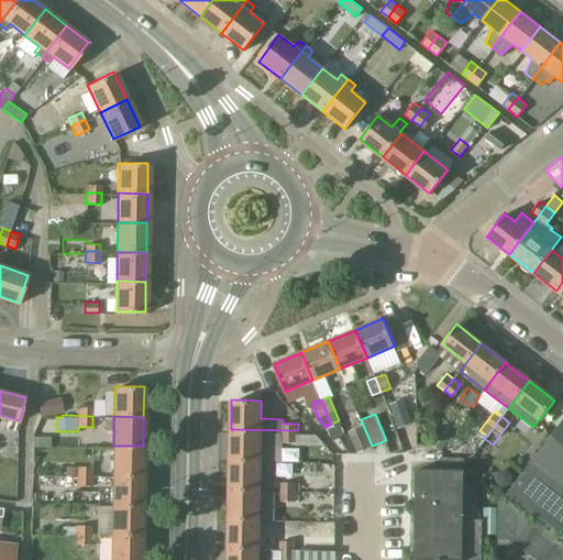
[(562,418),(506,493),(562,534),(562,418)]
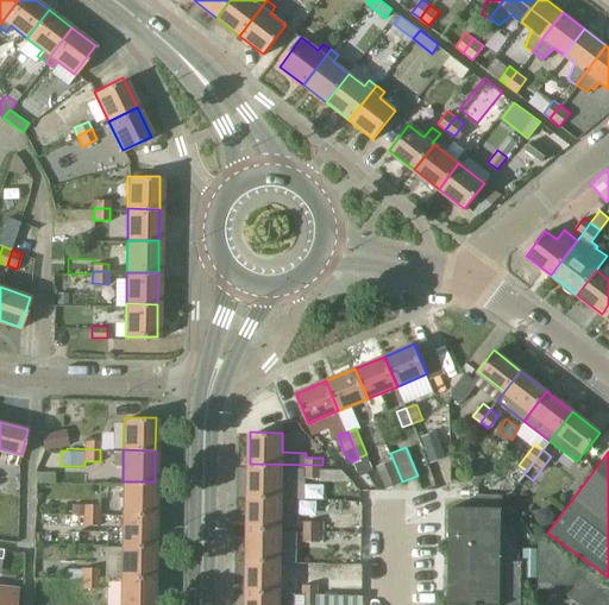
[(377,466),(387,489),(402,483),(391,459),(377,466)]
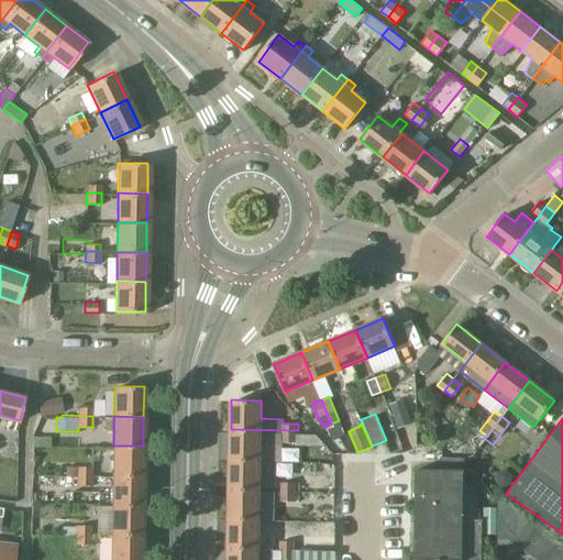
[(231,429),(230,459),(260,459),(261,445),(274,446),(274,432),(282,434),(282,442),(297,442),(298,430),(231,429)]
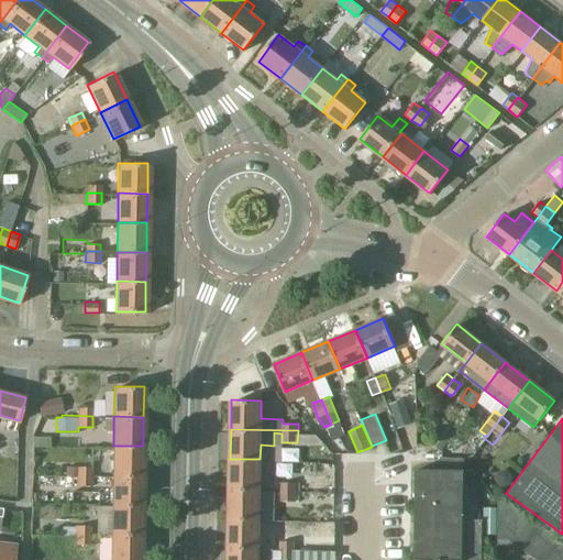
[(112,475),(142,475),(143,446),(113,446),(112,475)]
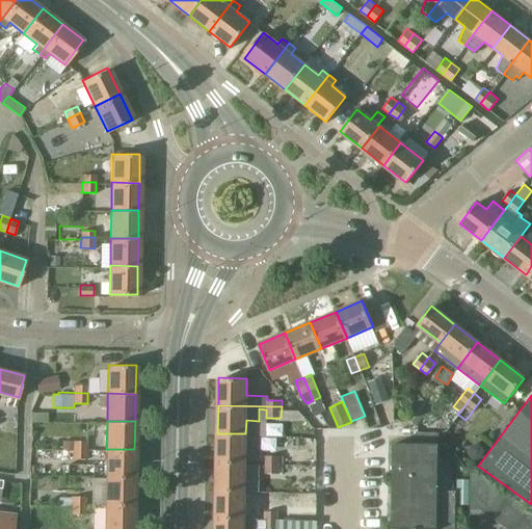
[(437,433),(417,432),(417,444),(394,444),(393,528),(455,528),(456,490),(455,482),(447,482),(447,467),(439,466),(439,444),(437,444),(437,433)]
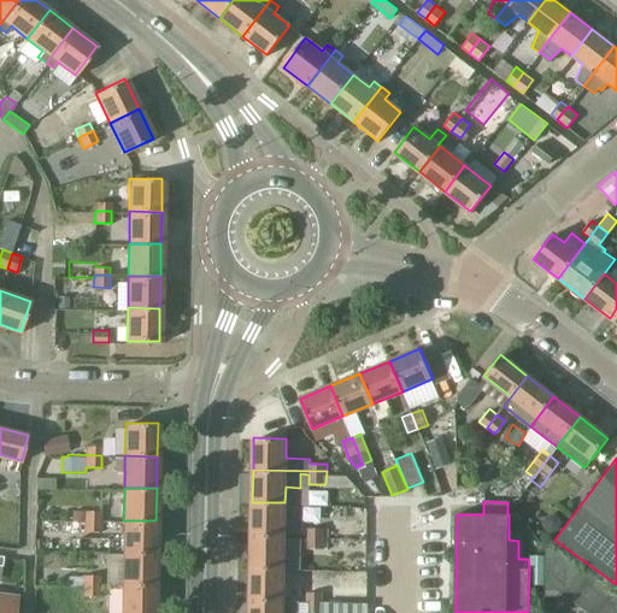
[(252,508),(252,535),(285,535),(285,502),(252,502),(252,508)]
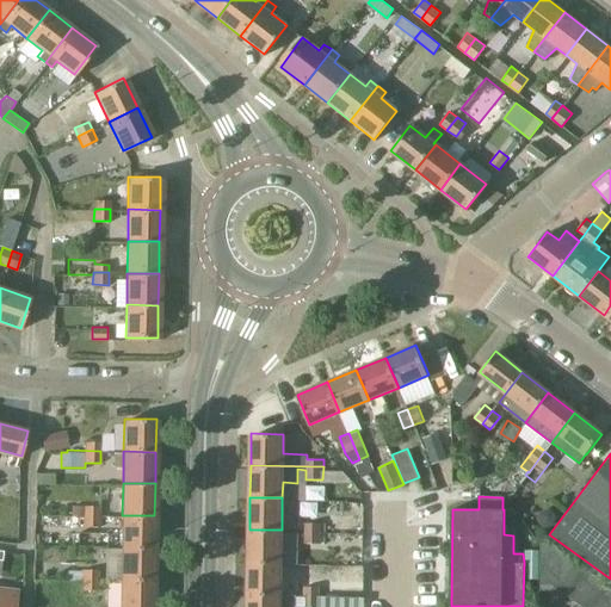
[(84,514),(84,506),(72,505),(72,516),(84,516),(84,514)]
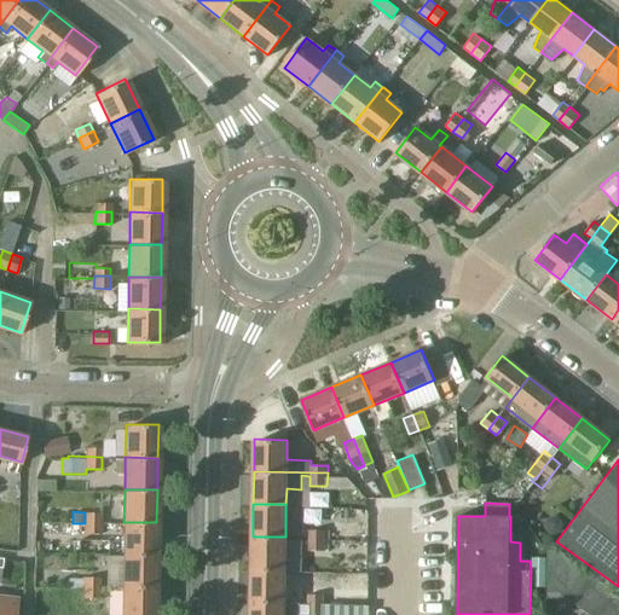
[(85,512),(85,521),(85,523),(100,523),(100,521),(100,512),(85,512)]
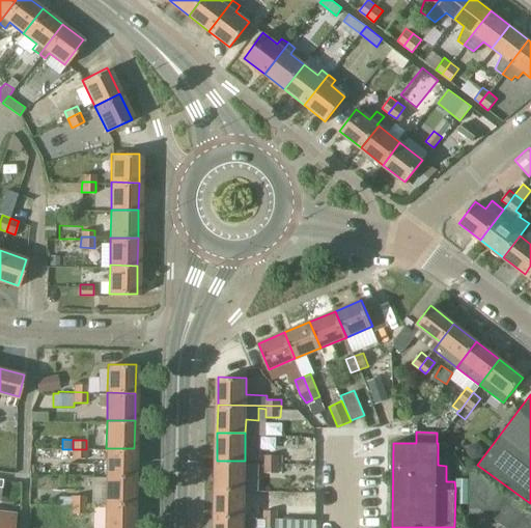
[(106,475),(134,476),(134,448),(106,448),(106,475)]
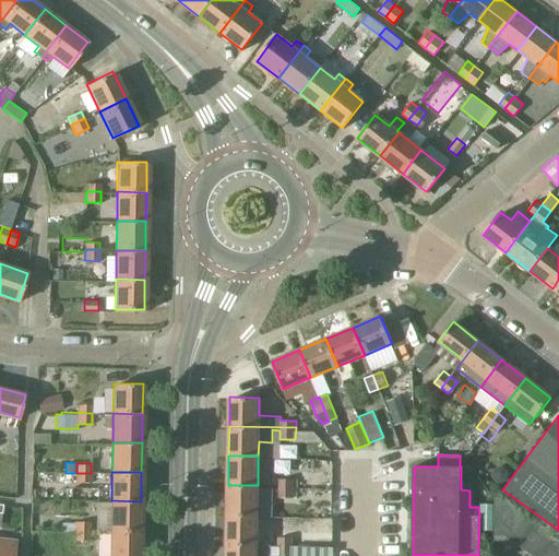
[(91,482),(91,473),(76,473),(75,482),(91,482)]
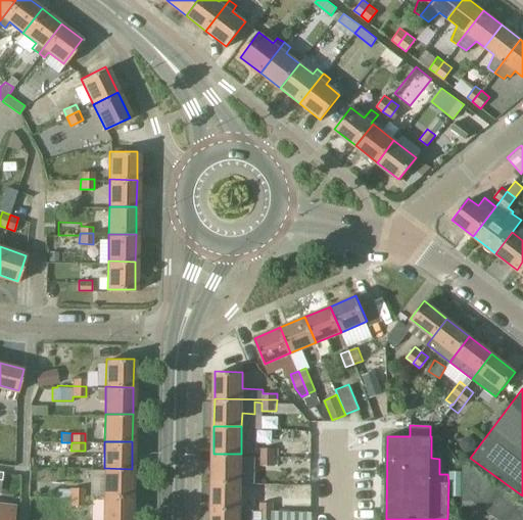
[(260,455),(260,456),(275,456),(275,455),(275,447),(260,447),(260,455)]
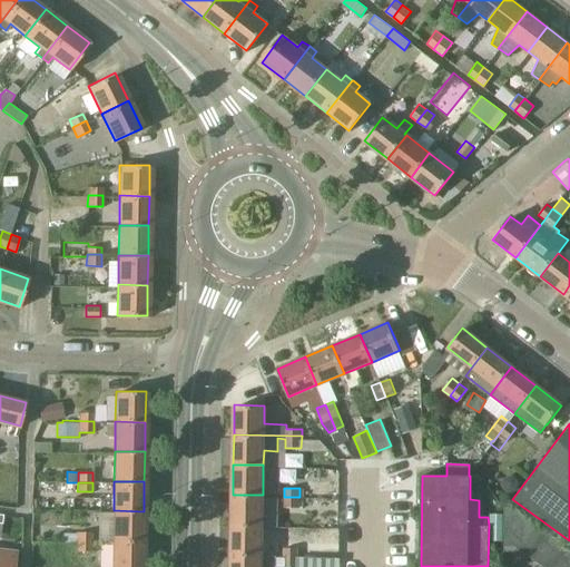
[(233,495),(232,525),(262,525),(263,497),(263,495),(233,495)]
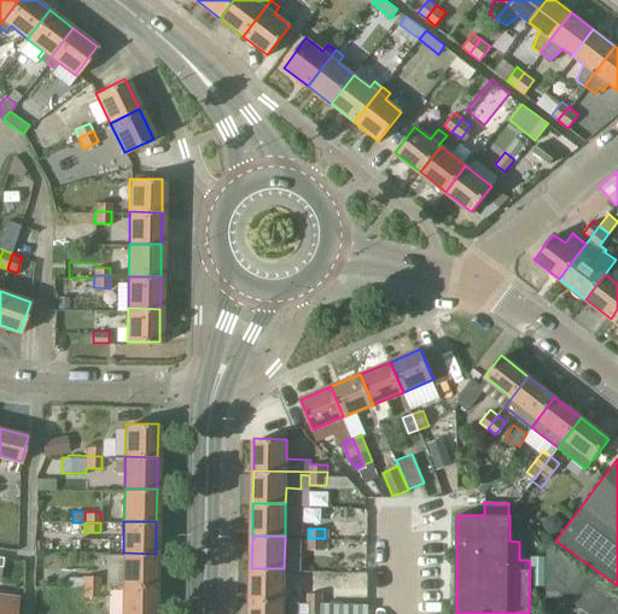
[(308,538),(308,549),(325,549),(325,539),(325,538),(308,538)]
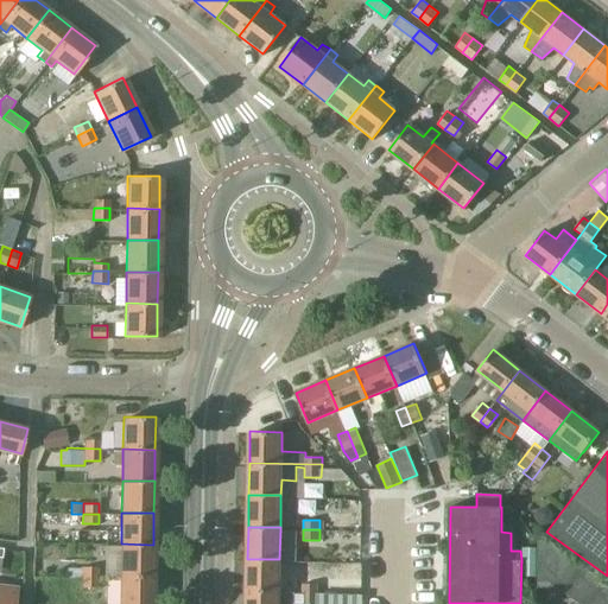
[(538,542),(537,586),(557,586),(568,553),(543,535),(538,542)]
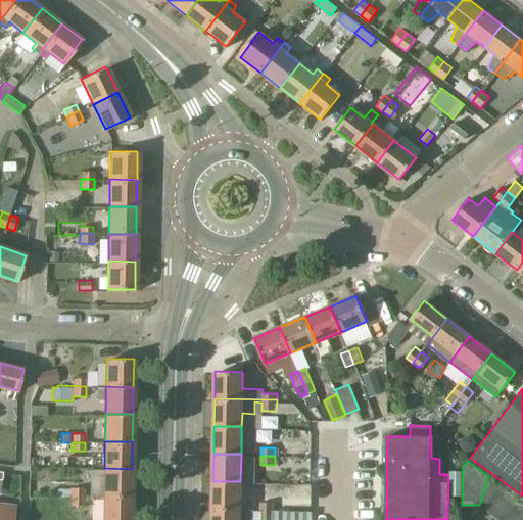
[(104,468),(103,495),(131,495),(132,469),(104,468)]
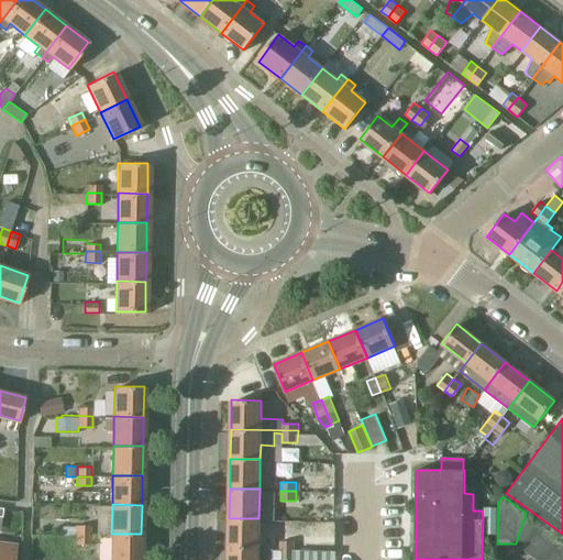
[(544,526),(526,513),(516,544),(527,551),(544,526)]
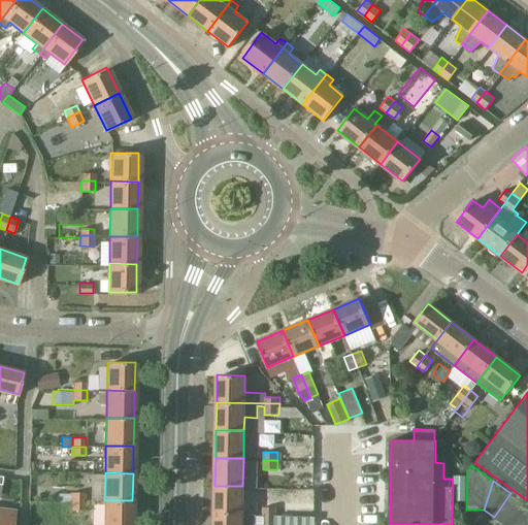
[(215,495),(215,514),(254,514),(254,488),(256,488),(256,486),(242,486),(215,486),(215,495)]
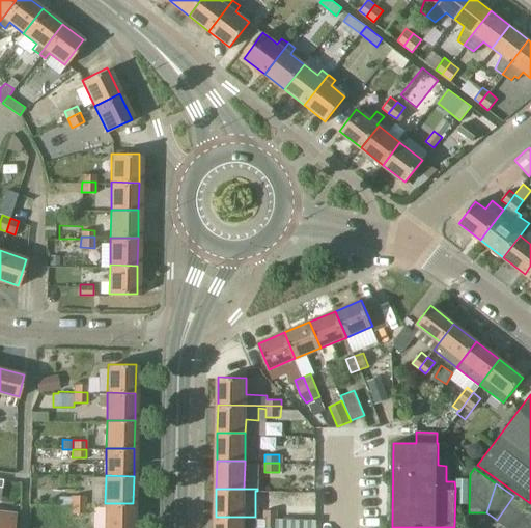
[(312,503),(312,491),(280,491),(279,502),(312,503)]
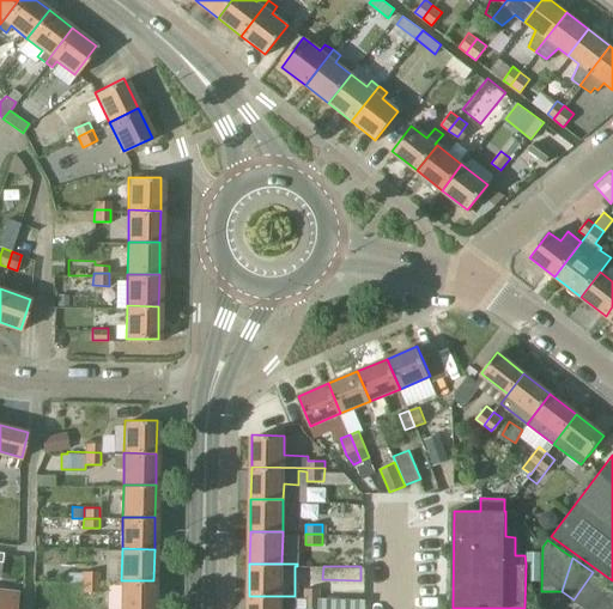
[(605,580),(593,572),(574,600),(584,608),(605,580)]
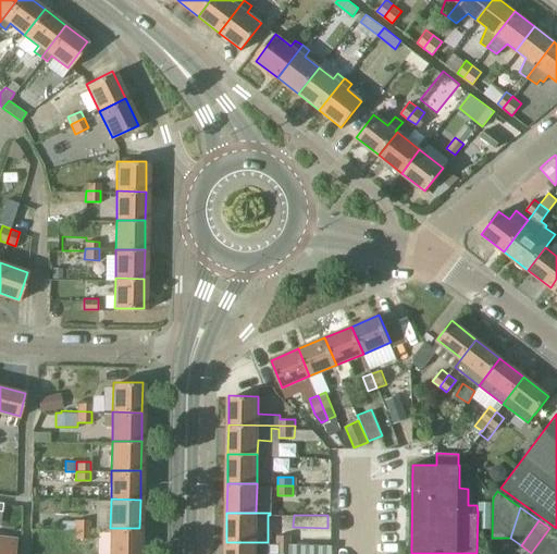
[(63,538),(89,539),(89,527),(75,527),(75,529),(63,529),(63,538)]
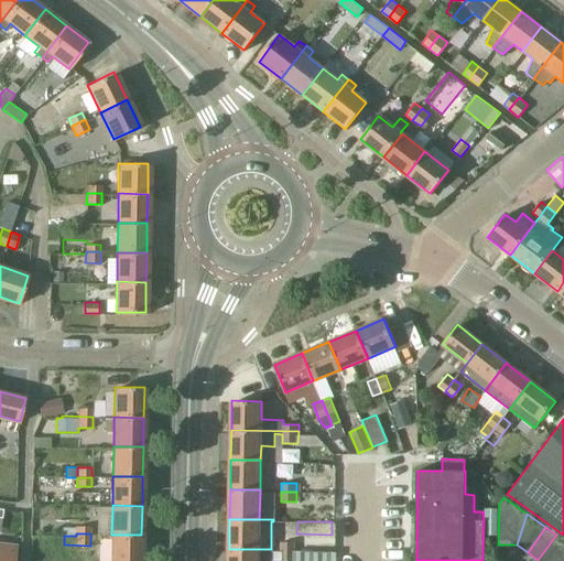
[(111,535),(110,560),(140,560),(141,535),(111,535)]
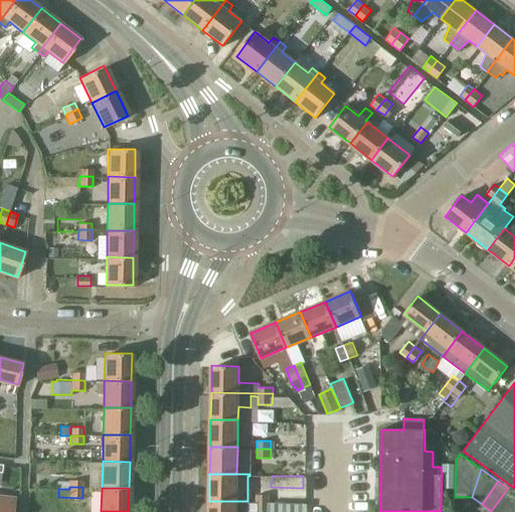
[(493,511),(505,511),(514,499),(514,493),(508,488),(491,511),(493,511)]
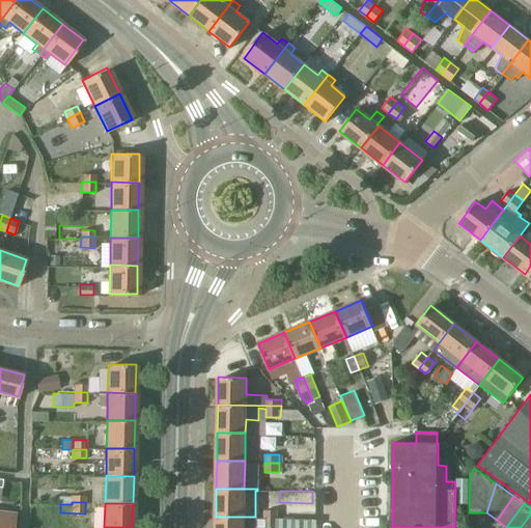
[(263,518),(278,518),(278,519),(309,520),(309,508),(277,507),(277,510),(263,509),(263,518)]
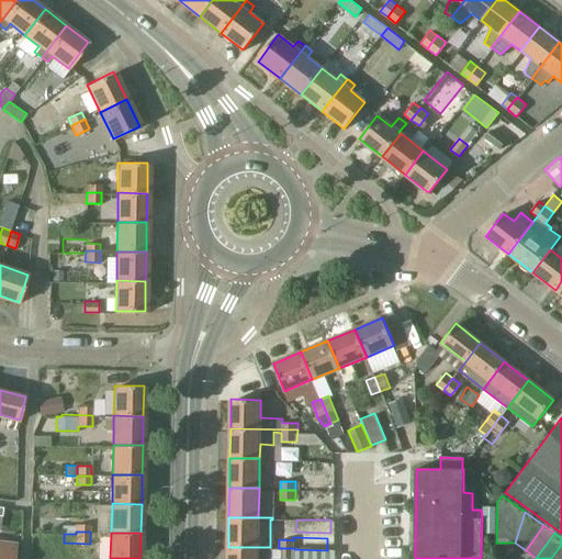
[(0,541),(0,558),(13,558),(15,544),(0,541)]
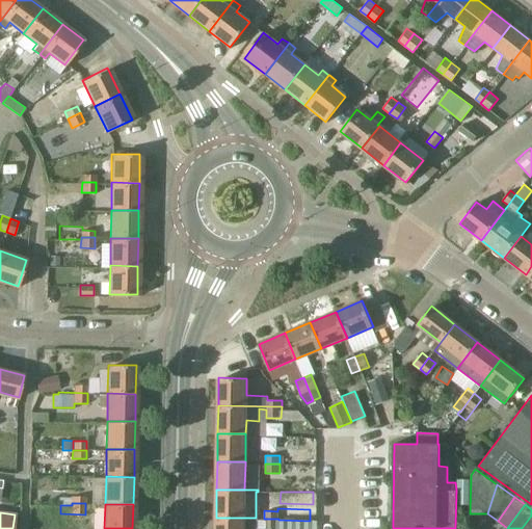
[(531,528),(531,516),(522,528),(531,528)]
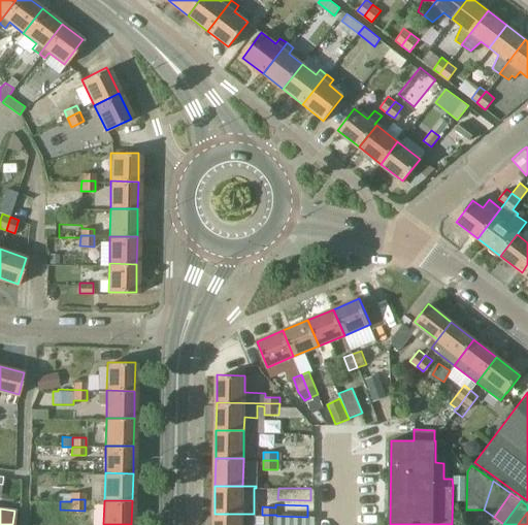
[(215,514),(213,524),(255,524),(255,515),(254,515),(254,514),(215,514)]
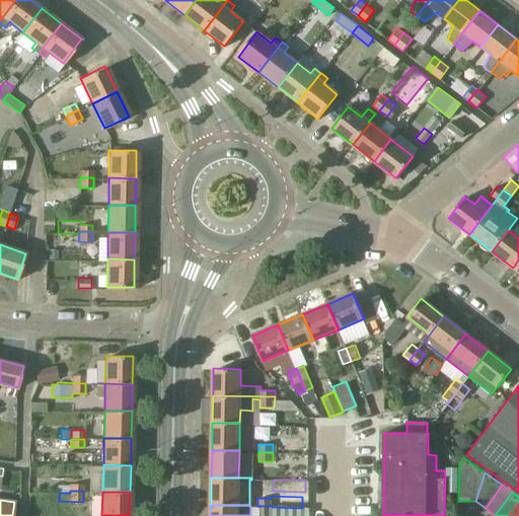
[(257,515),(271,515),(272,507),(272,506),(257,506),(257,515)]
